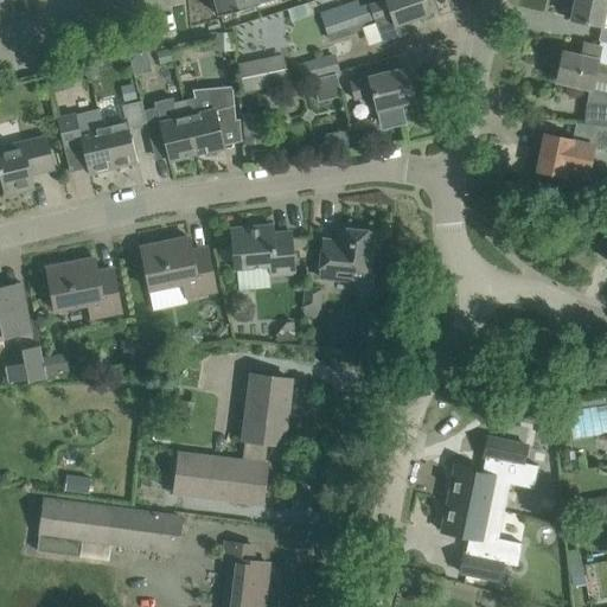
[(210,0),(215,12),(218,11),(219,16),(240,10),(241,13),(255,10),(255,6),(259,5),(275,0),(210,0)]
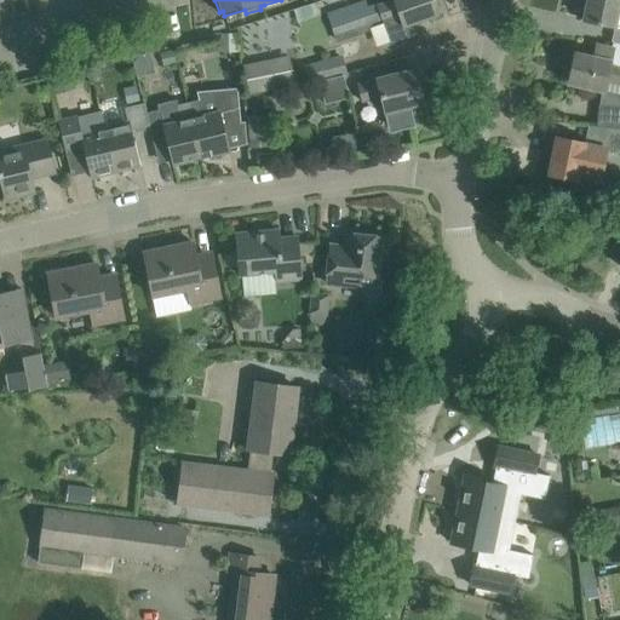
[(345,0),(325,7),(337,42),(374,29),(372,23),(380,21),(374,5),(367,7),(363,0),(345,0)]
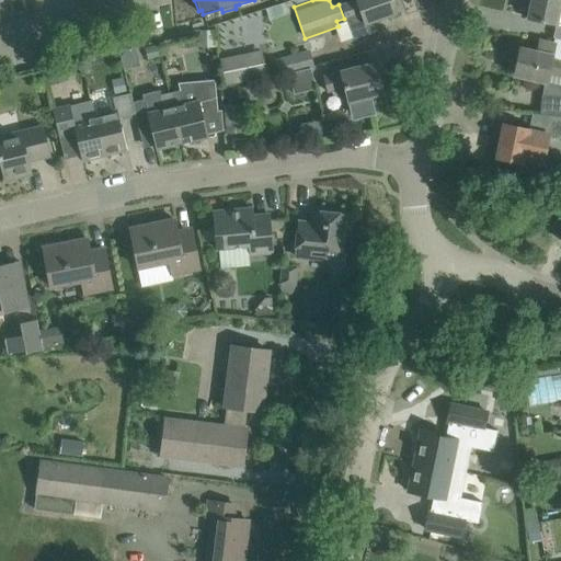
[(356,0),(343,6),(355,38),(370,33),(367,23),(396,12),(391,0),(356,0)]
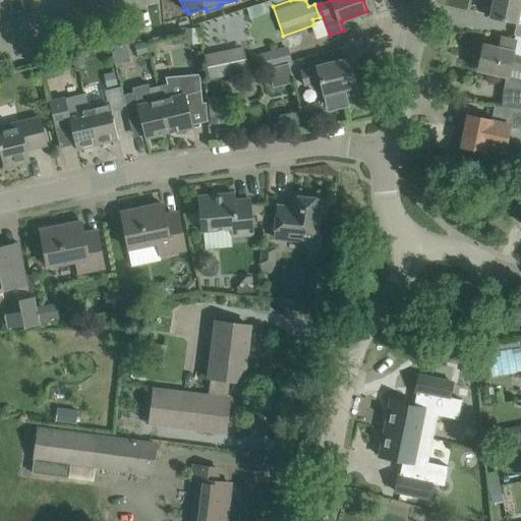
[(520,0),(494,0),(490,16),(511,20),(517,22),(518,22),(518,21),(519,21),(520,21),(520,0)]
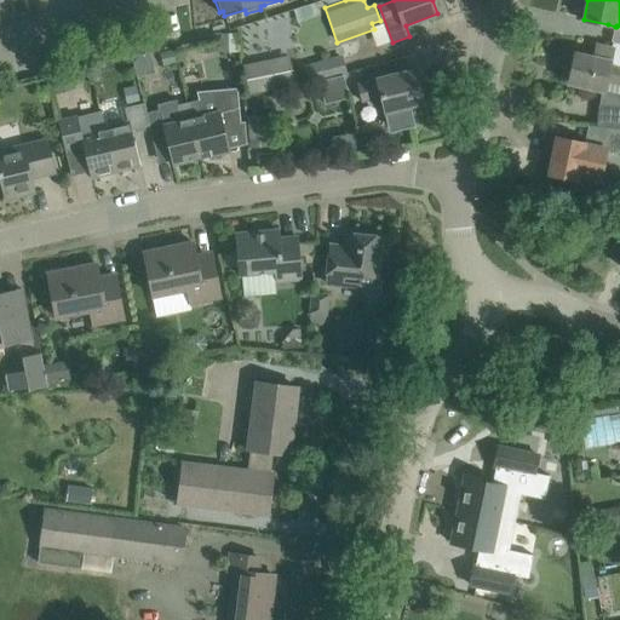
[(575,53),(569,84),(603,91),(606,91),(608,84),(619,85),(619,42),(614,42),(613,42),(612,49),(597,46),(595,57),(575,53)]
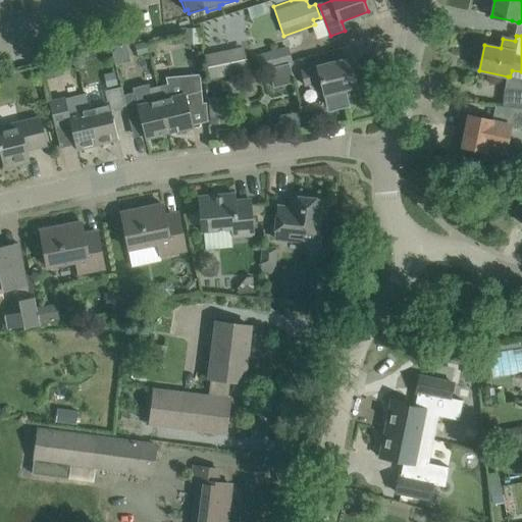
[(206,56),(211,80),(249,71),(244,48),(206,56)]
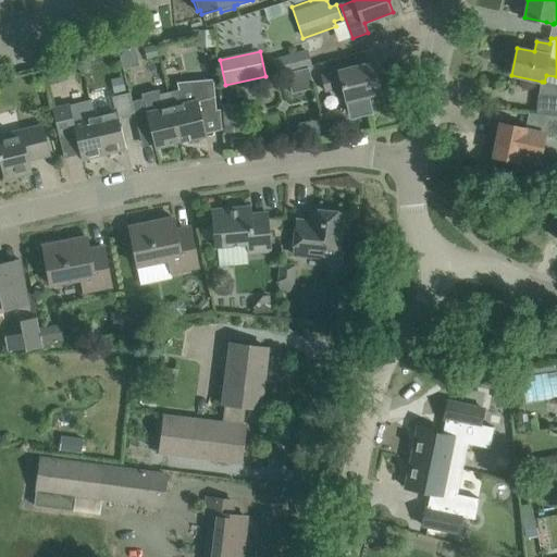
[(273,61),(276,74),(311,65),(307,52),(273,61)]
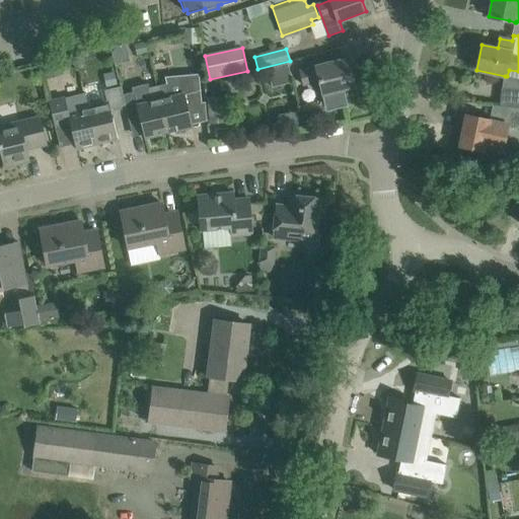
[(315,66),(315,67),(300,71),(303,85),(319,81),(322,94),(325,107),(347,102),(343,89),(355,86),(348,58),(315,66)]
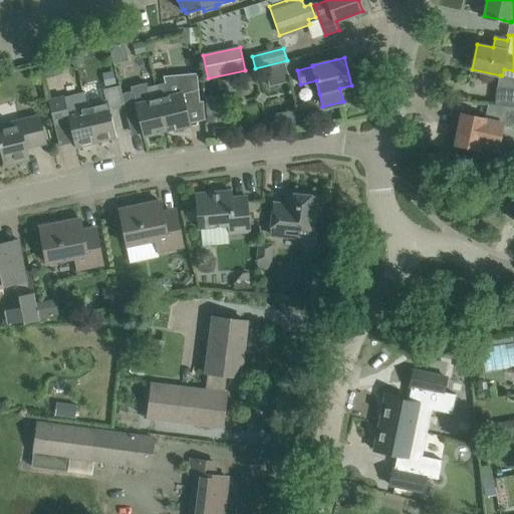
[(187,108),(201,105),(198,72),(180,74),(182,92),(169,95),(166,82),(156,84),(167,131),(191,125),(187,108)]
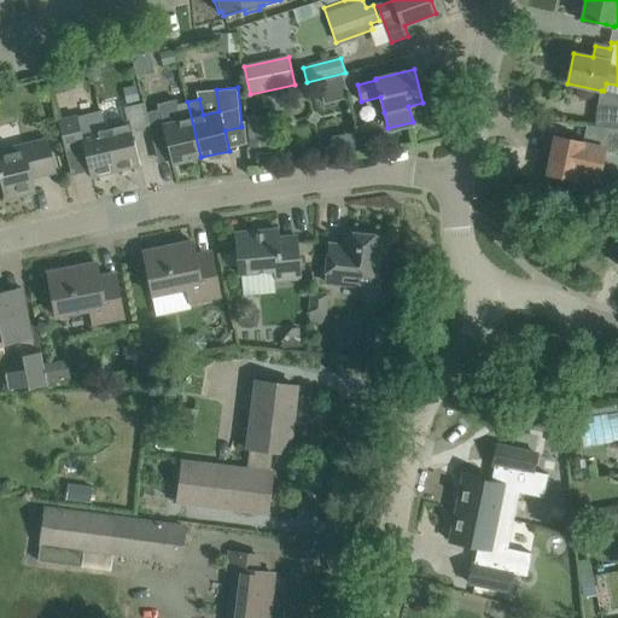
[(146,112),(150,129),(153,141),(167,139),(173,164),(200,157),(187,101),(178,104),(176,99),(157,104),(158,109),(146,112)]
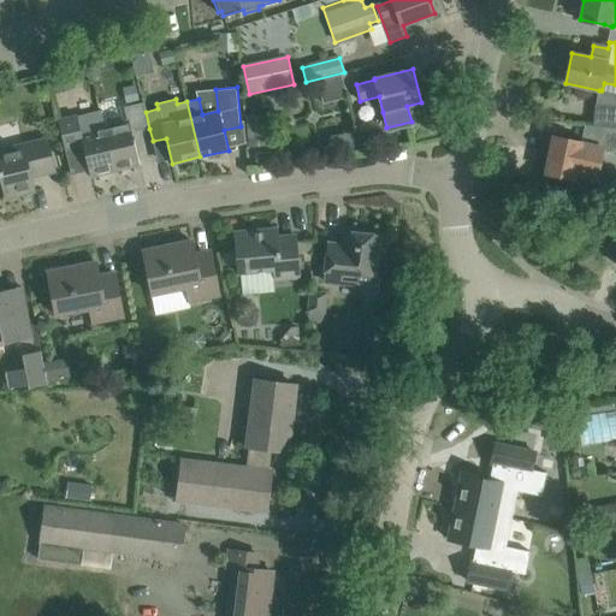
[(128,120),(105,126),(116,171),(140,165),(132,132),(149,129),(146,112),(143,102),(124,107),(128,120)]
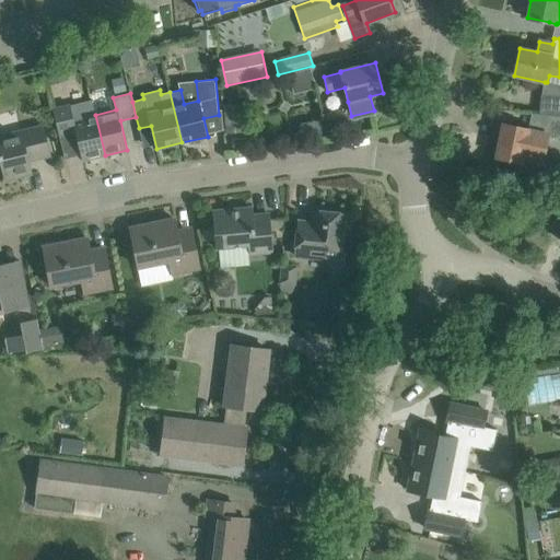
[(538,114),(559,116),(559,96),(541,95),(538,114)]
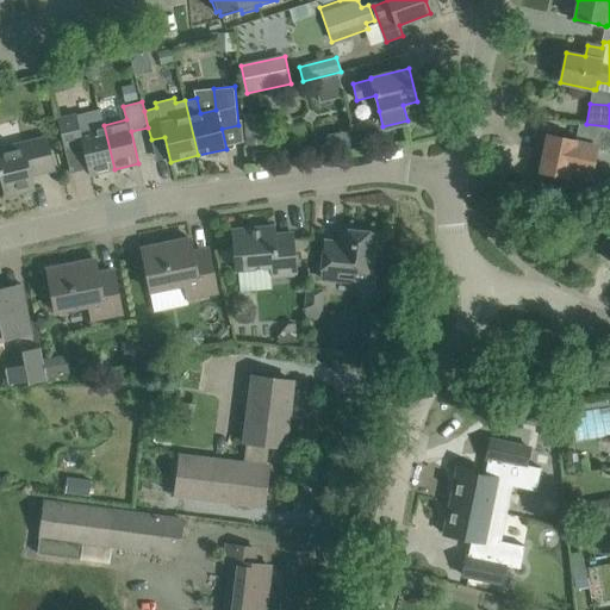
[(114,169),(104,125),(100,110),(76,116),(76,114),(57,119),(64,148),(82,143),(91,175),(114,169)]
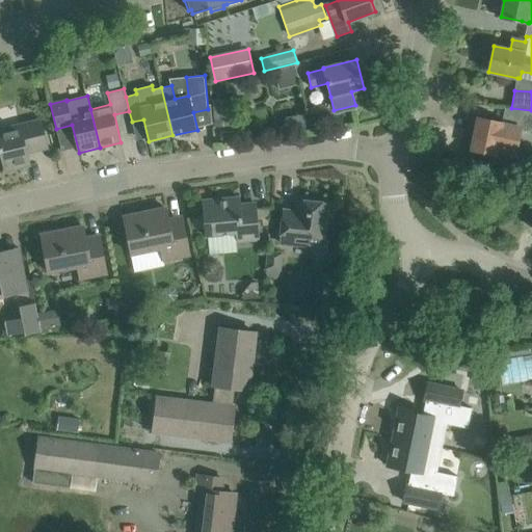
[(233,127),(231,98),(212,100),(214,128),(233,127)]
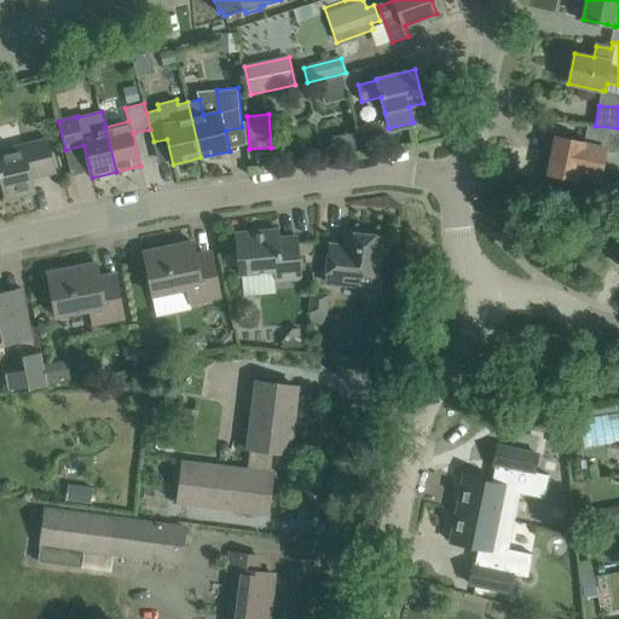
[(556,137),(548,174),(577,180),(577,179),(599,184),(606,150),(618,151),(618,128),(595,126),(586,126),(583,143),(556,137)]
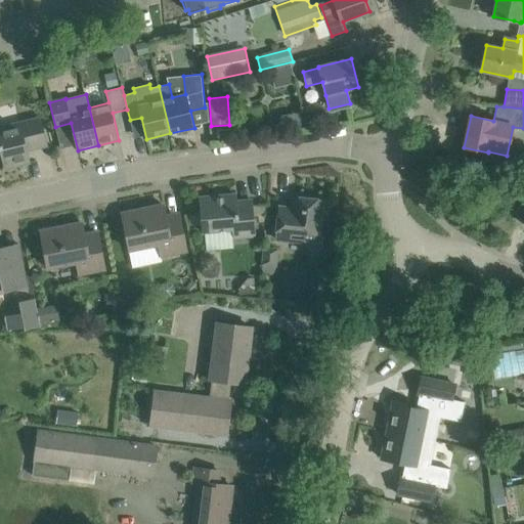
[(47,145),(42,126),(41,118),(0,127),(0,148),(5,169),(30,162),(27,148),(32,146),(33,148),(47,145)]
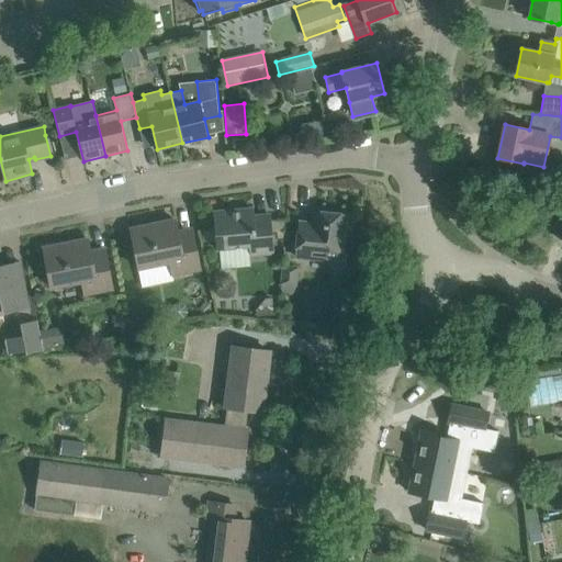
[(214,212),(217,249),(249,246),(250,255),(273,253),(270,214),(254,216),(253,209),(214,212)]
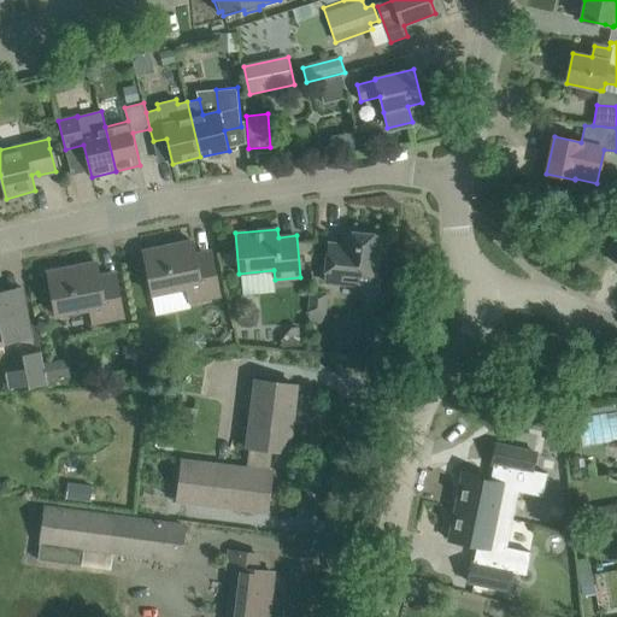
[(325,281),(358,285),(358,283),(362,285),(362,289),(364,294),(375,295),(380,292),(381,280),(376,276),(381,235),(346,233),(345,246),(329,244),(325,281)]
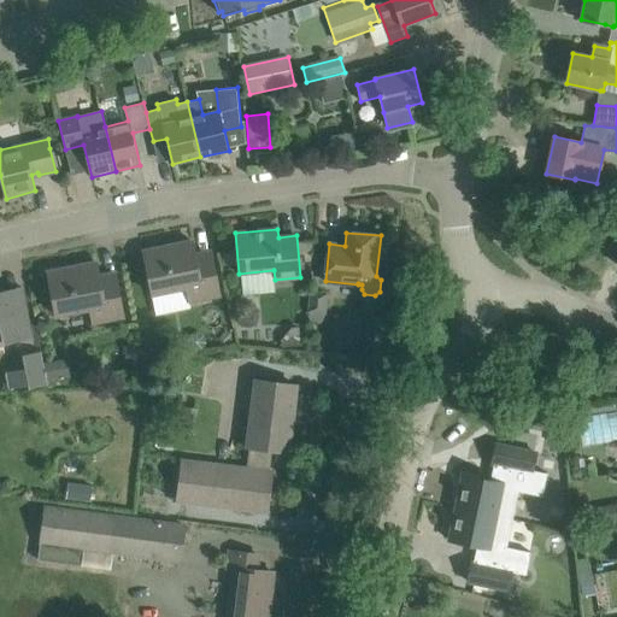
[(193,241),(144,252),(152,294),(157,316),(192,309),(191,301),(221,295),(211,252),(195,256),(193,241)]
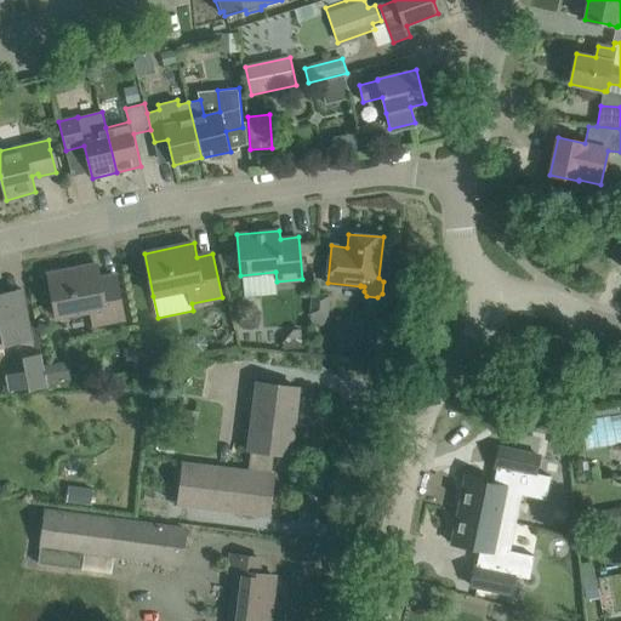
[(56,317),(91,311),(93,325),(125,319),(117,275),(101,278),(97,265),(47,274),(56,317)]
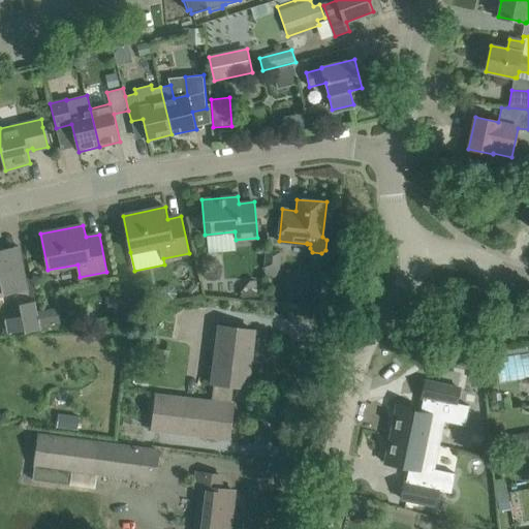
[(19,246),(0,249),(0,284),(1,285),(2,294),(27,290),(19,246)]
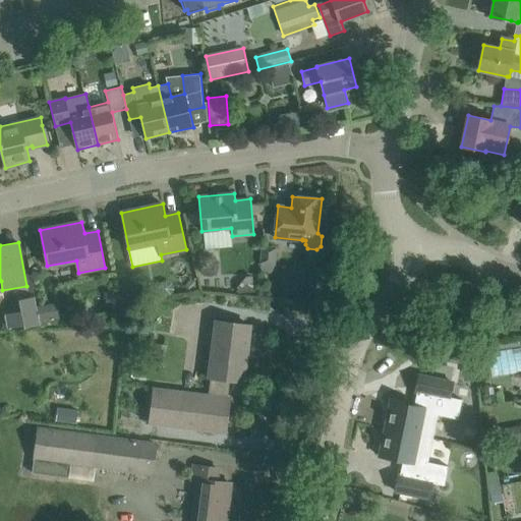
[(276,266),(277,248),(263,247),(261,273),(274,274),(274,265),(276,266)]
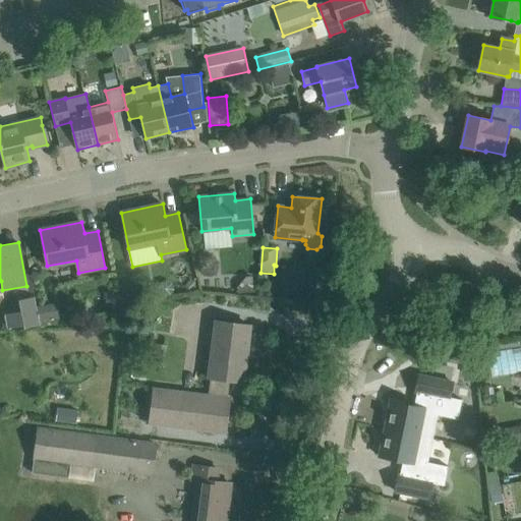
[(19,300),(21,311),(23,326),(24,329),(40,326),(35,297),(19,300)]
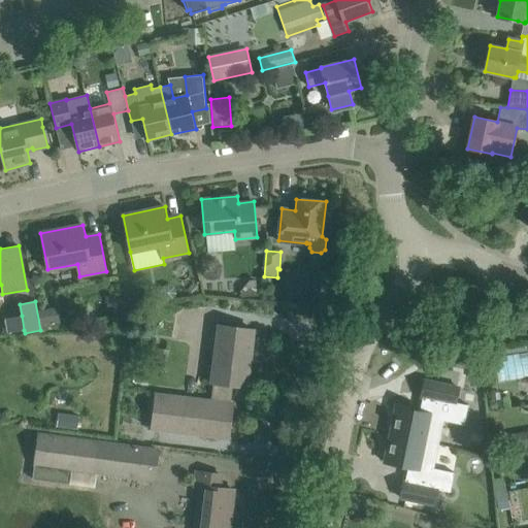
[(219,326),(211,381),(245,385),(249,366),(246,366),(248,357),(251,358),(254,330),(219,326)]
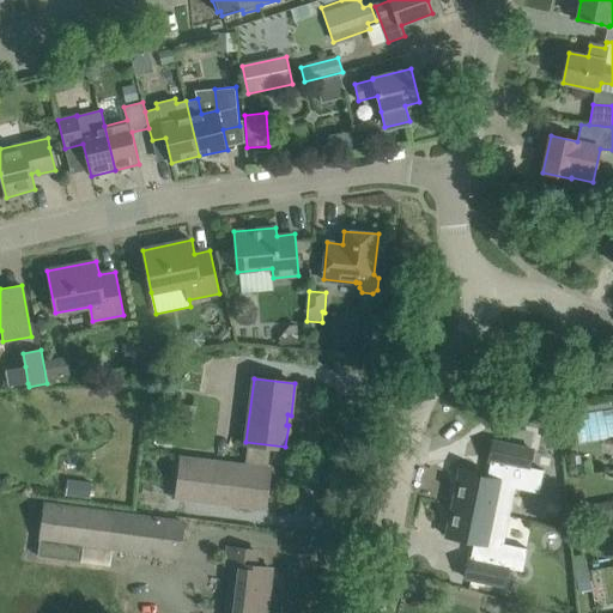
[(285,447),(246,442),(246,444),(249,444),(247,466),(181,457),(176,498),(265,509),(269,468),(266,468),(269,447),(286,449),(286,448),(285,447)]
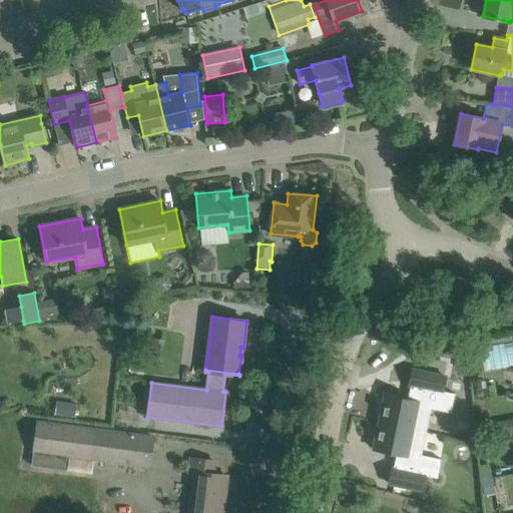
[(387,395),(381,422),(429,432),(434,409),(459,415),(464,397),(414,387),(411,399),(387,395)]
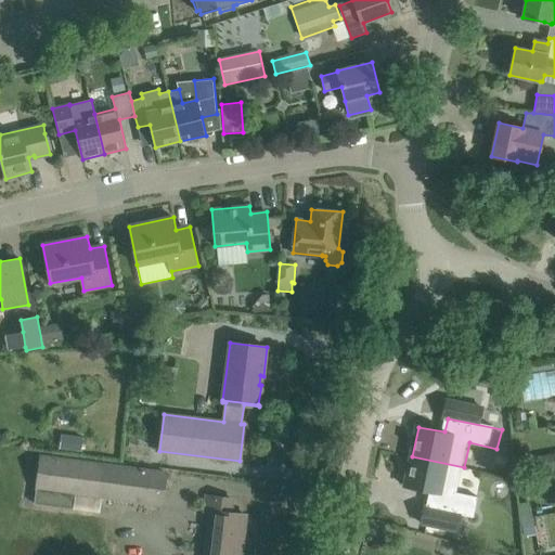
[(84,437),(62,435),(60,448),(81,451),(84,437)]
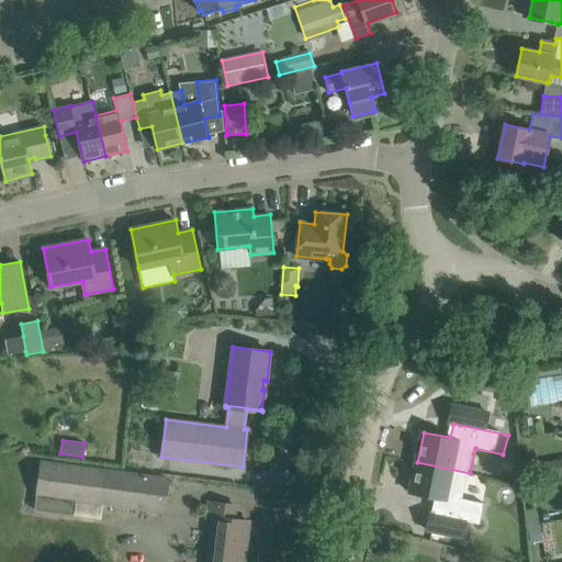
[(164,512),(168,479),(42,462),(35,509),(75,515),(76,499),(164,512)]
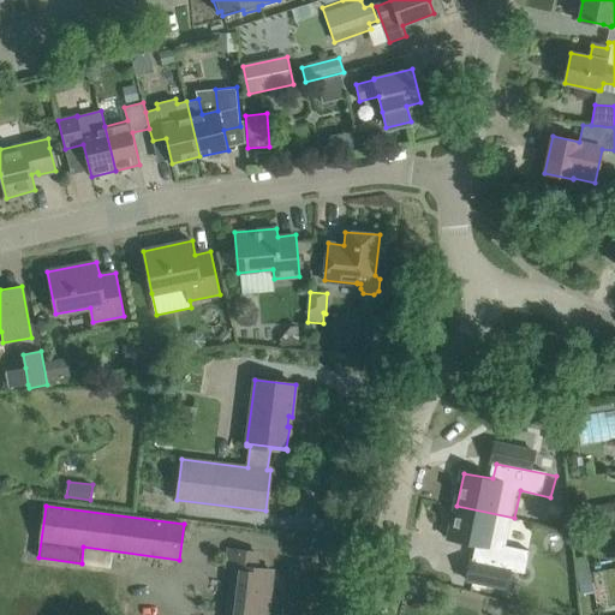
[(457,506),(449,539),(478,545),(476,560),(536,573),(541,551),(509,545),(514,518),(457,506)]
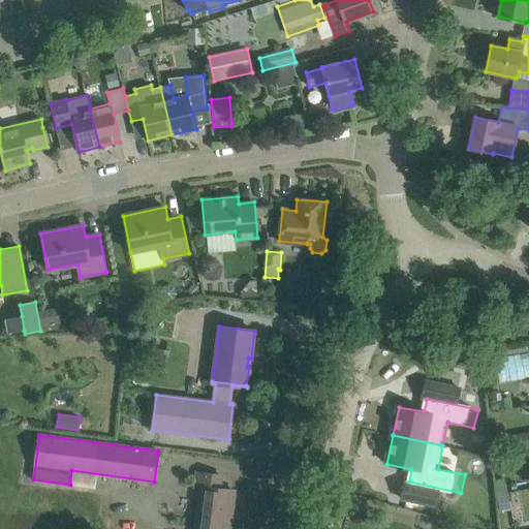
[(220,489),(221,476),(196,473),(195,488),(201,488),(196,528),(229,528),(230,525),(228,524),(230,512),(231,512),(235,491),(220,489)]
